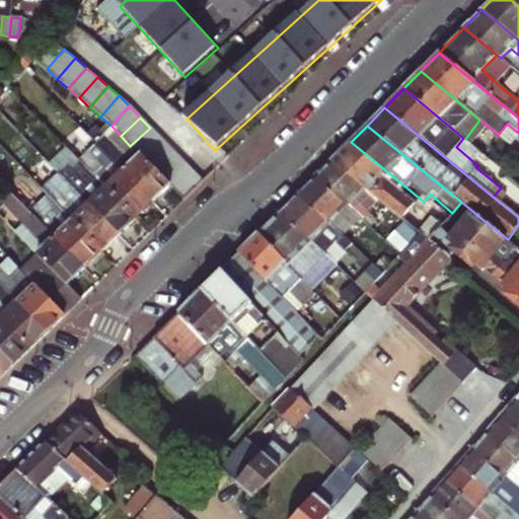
[(140,157),(159,138),(150,128),(130,146),(140,157)]
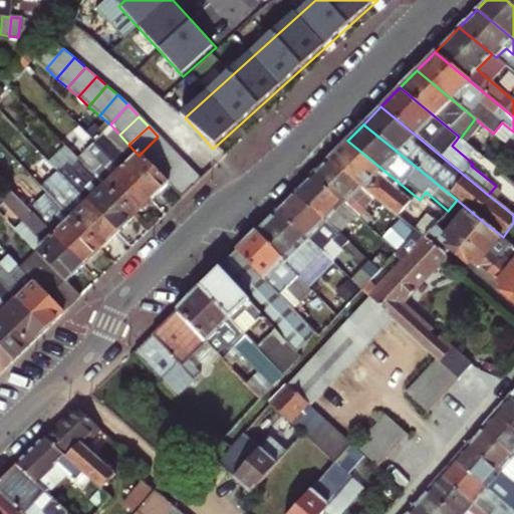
[(133,183),(149,200),(165,185),(107,131),(101,137),(92,129),(84,137),(96,148),(115,167),(113,170),(130,186),(133,183)]
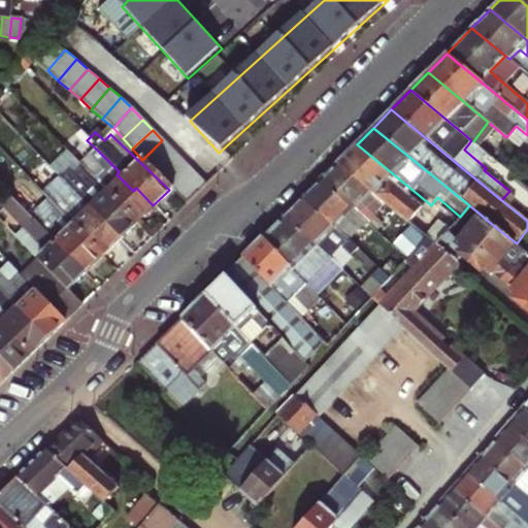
[(172,153),(162,140),(142,160),(154,171),(172,153)]
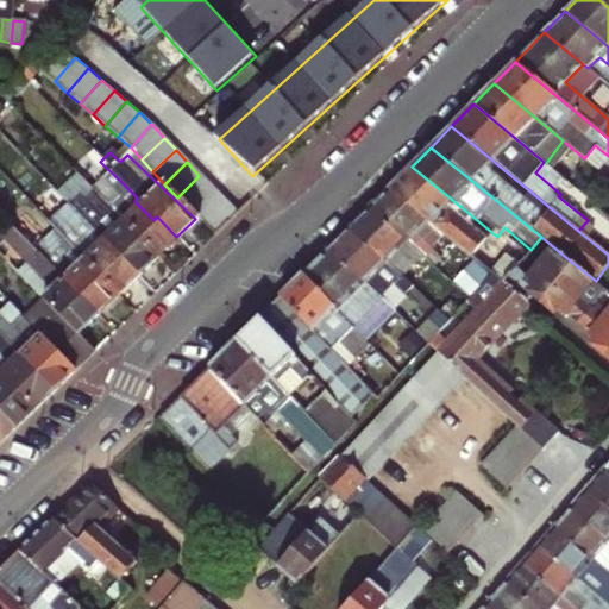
[(472,226),(477,220),(412,167),(389,189),(443,234),(490,275),(502,283),(514,269),(464,227),(468,224),(472,226)]
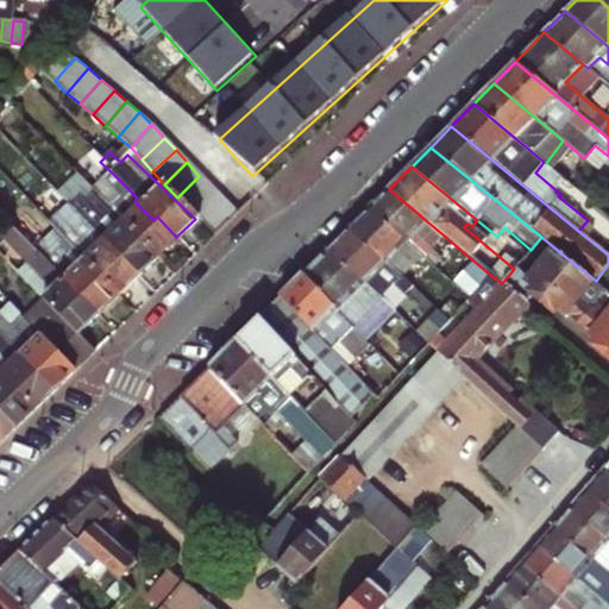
[(157,256),(176,237),(157,217),(154,220),(135,201),(137,198),(114,175),(94,194),(100,199),(114,215),(156,257),(157,256)]
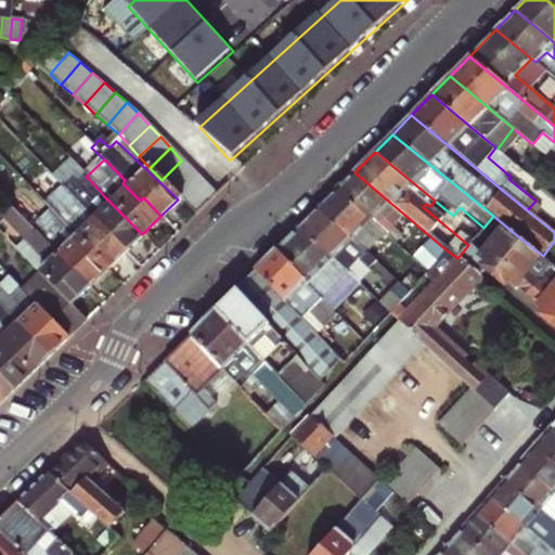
[(171,191),(192,171),(181,160),(162,180),(171,191)]
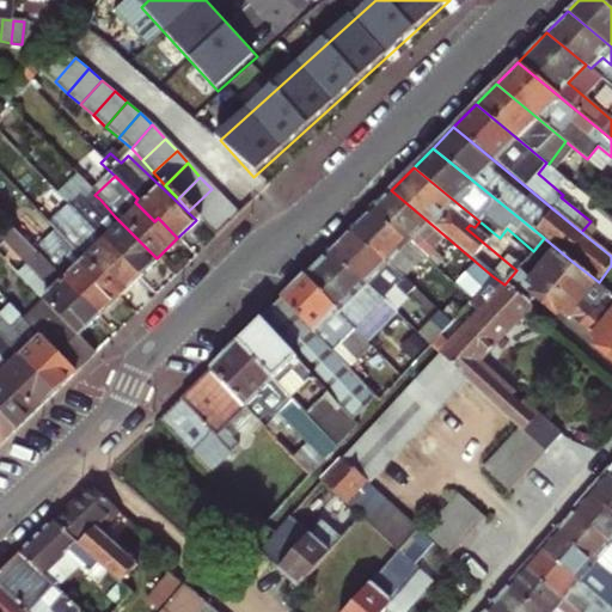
[(201,224),(224,202),(212,189),(189,210),(201,224)]
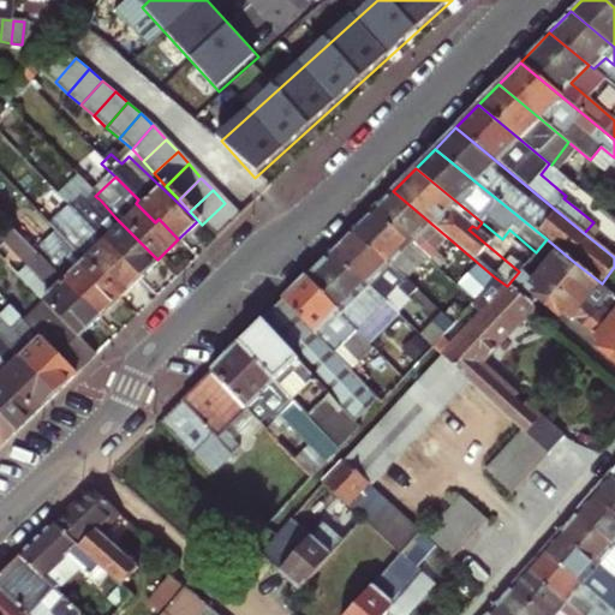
[(425,260),(447,237),(393,191),(371,213),(425,260)]
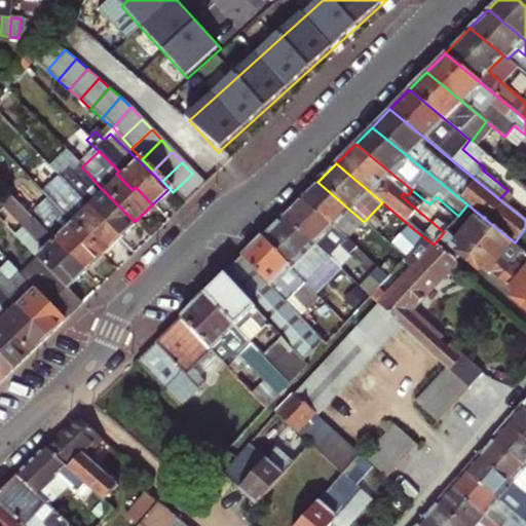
[(135,222),(99,186),(86,172),(81,167),(73,177),(65,168),(55,178),(63,186),(83,205),(81,208),(98,224),(101,221),(118,238),(135,222)]
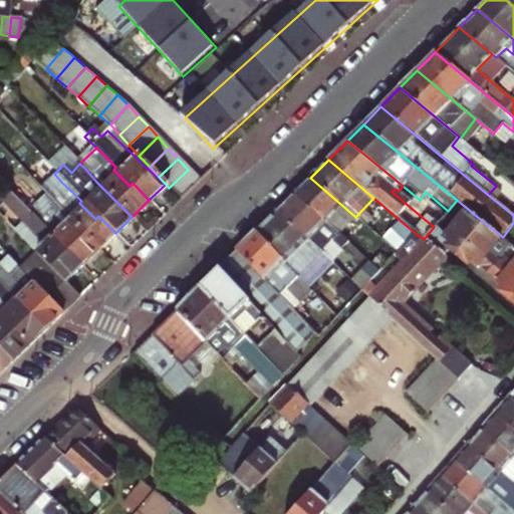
[(198,181),(188,170),(169,188),(179,199),(198,181)]
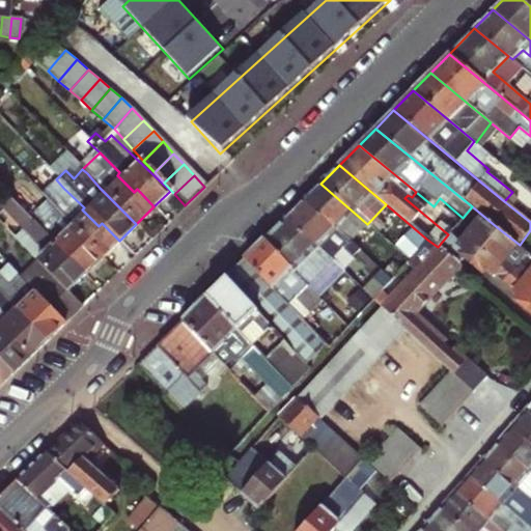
[(101,258),(119,241),(102,223),(99,226),(82,210),(84,207),(63,188),(56,179),(40,195),(49,204),(74,231),(101,258)]
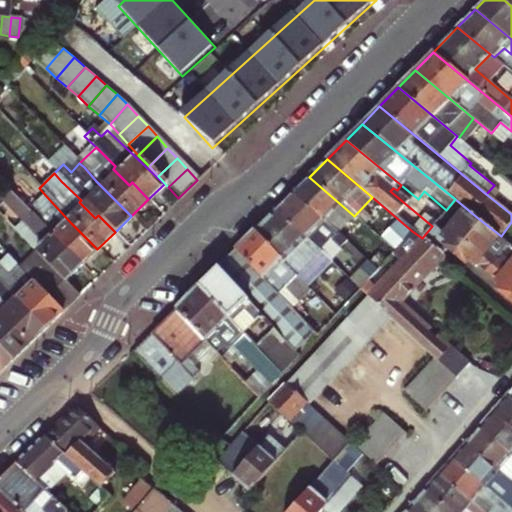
[(336,234),(354,216),(309,177),(292,195),(336,234)]
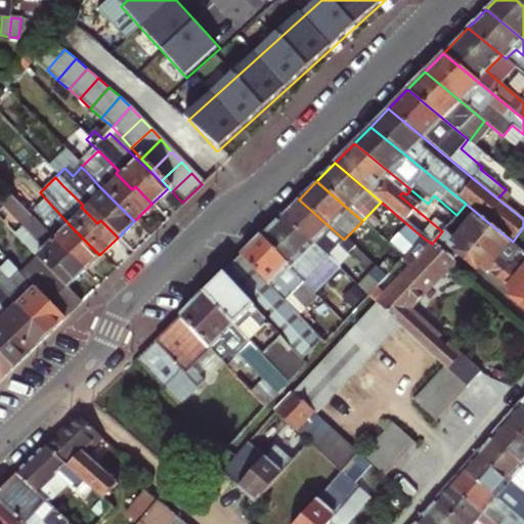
[(30,218),(1,188),(0,189),(0,204),(23,226),(14,234),(37,258),(22,273),(64,317),(80,302),(67,288),(83,270),(67,253),(62,257),(46,239),(48,237),(30,218)]
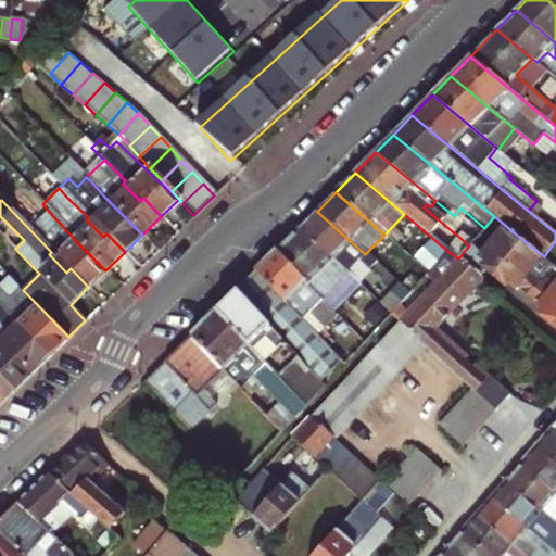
[(317,212),(298,231),(345,274),(365,254),(317,212)]
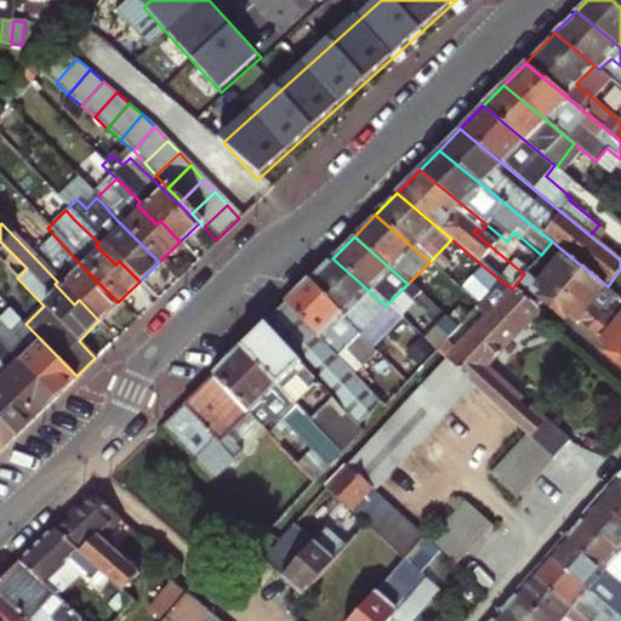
[(79,300),(98,320),(118,302),(86,271),(57,239),(35,258),(57,281),(55,284),(74,305),(79,300)]
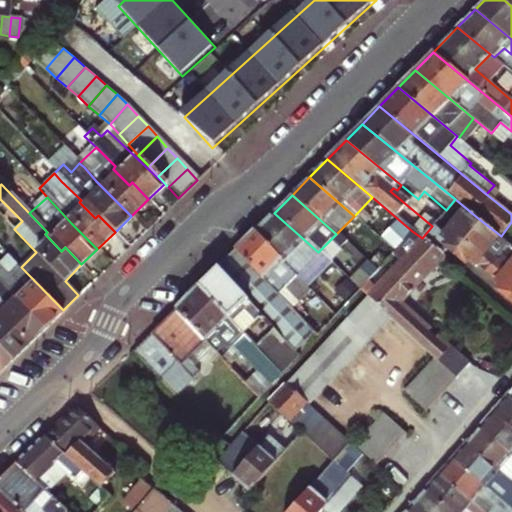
[(456,248),(479,219),(455,199),(446,210),(440,217),(432,226),(422,238),(443,253),(451,244),(456,248)]
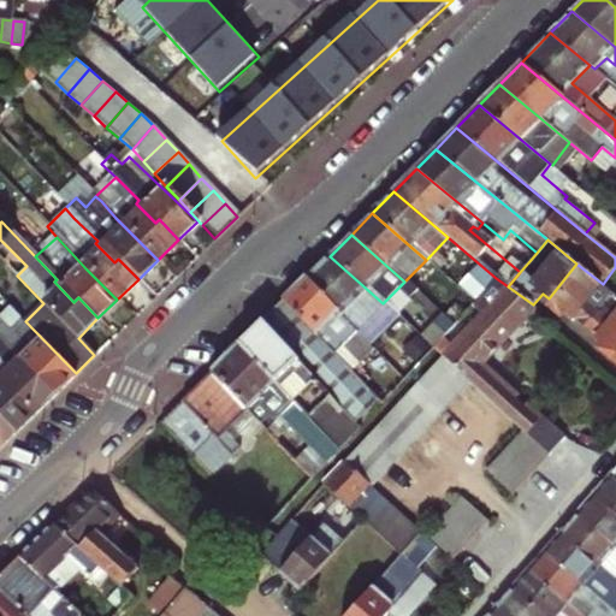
[(383,303),(330,256),(306,280),(357,335),(385,306),(383,303)]
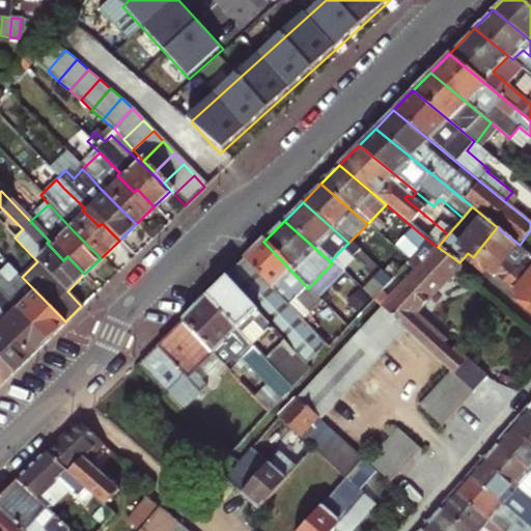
[(520,245),(497,227),(473,257),(502,282),(527,252),(520,245)]
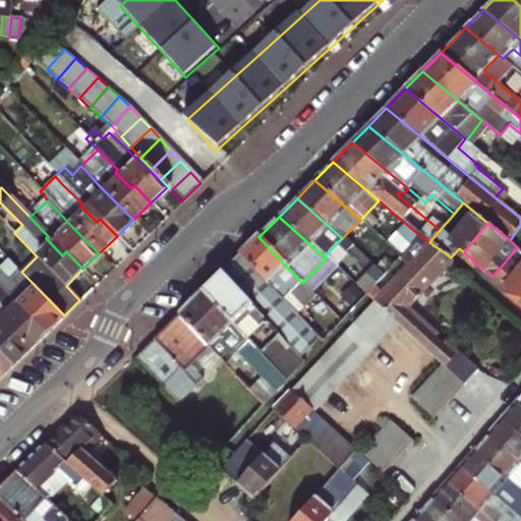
[(410,262),(402,271),(425,291),(453,259),(451,257),(429,242),(419,235),(402,254),(410,262)]
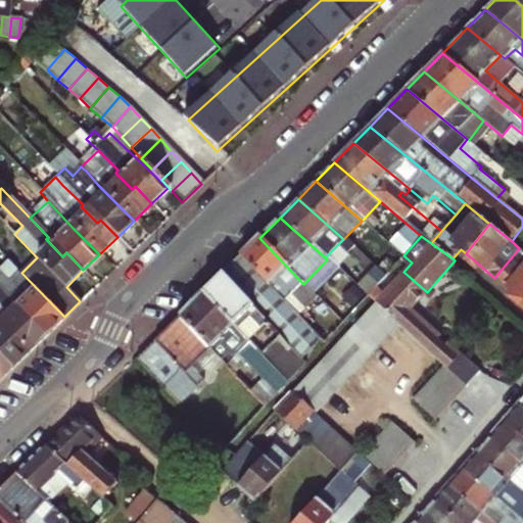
[(241,256),(299,315),(307,306),(295,293),(303,284),(259,238),(241,256)]
